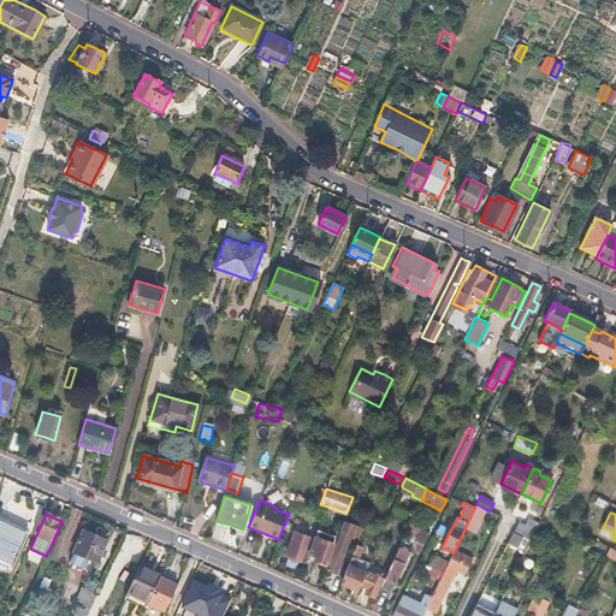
[(481,517),(472,514),(466,527),(474,531),(481,517)]
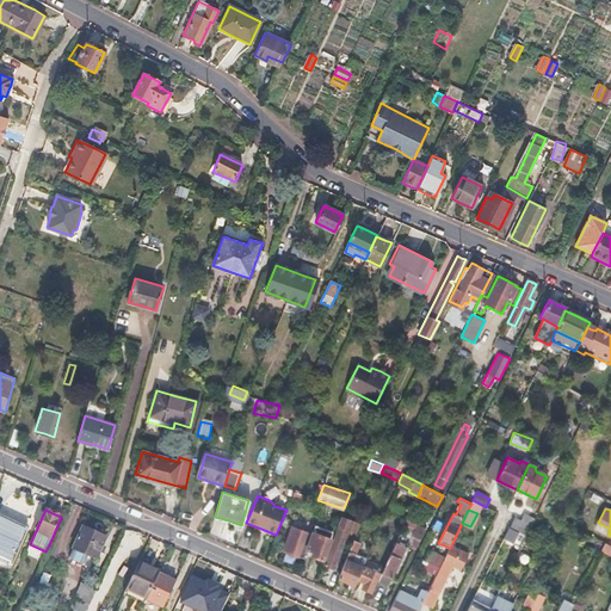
[(0,547),(12,522),(10,520),(11,518),(0,513),(0,547)]
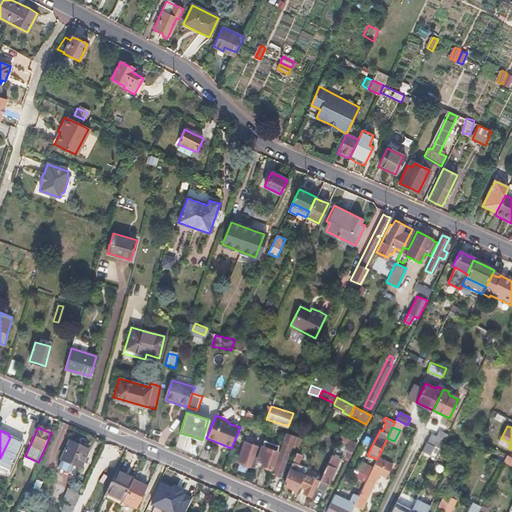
[(302,437),(287,431),(281,446),(283,446),(272,473),(276,475),(280,476),(291,447),(297,449),(302,437)]
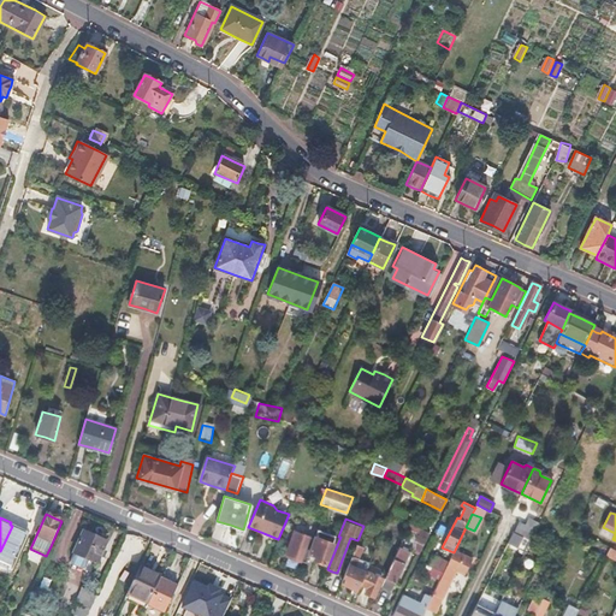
[(535,531),(520,523),(515,533),(523,537),(531,540),(532,539),(535,531)]
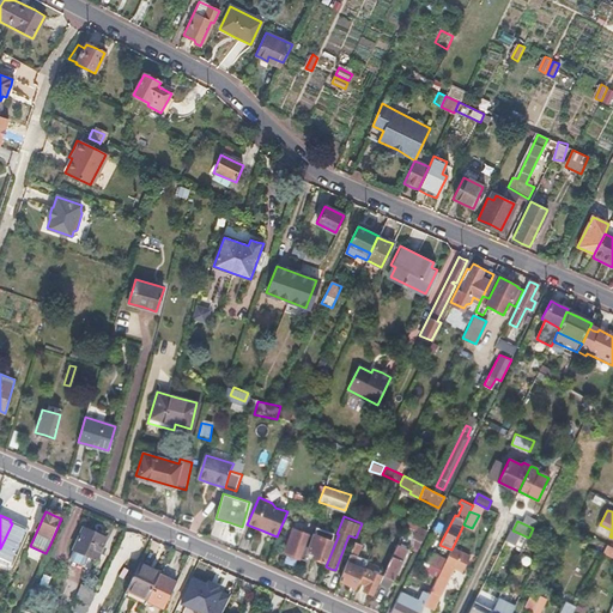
[(19,526),(12,523),(0,548),(0,565),(8,569),(26,529),(19,526)]
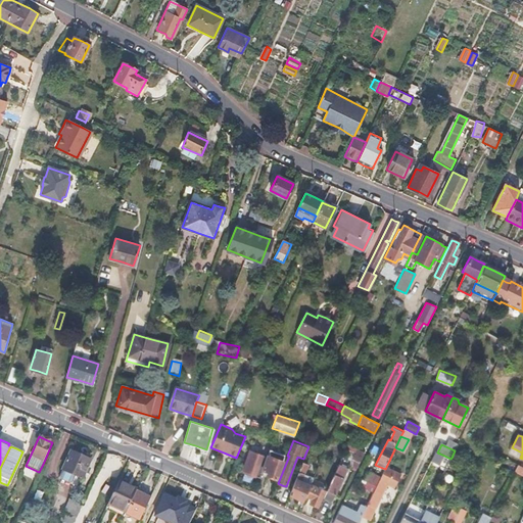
[(267,475),(277,479),(286,455),(271,449),(268,457),(251,450),(243,470),(249,473),(259,477),(263,470),(268,472),(267,475)]
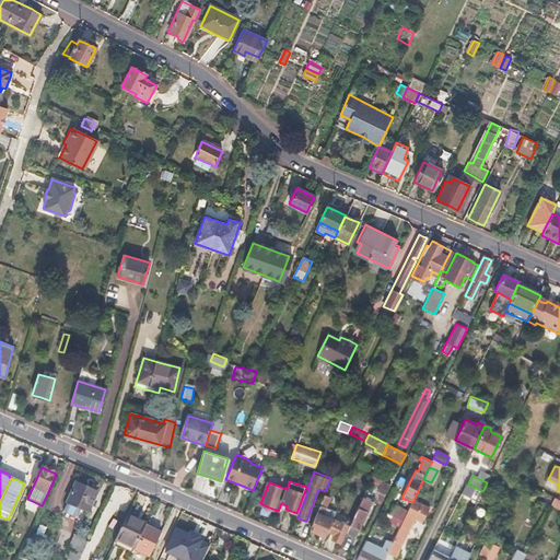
[(391,485),(383,481),(377,492),(385,496),(391,485)]
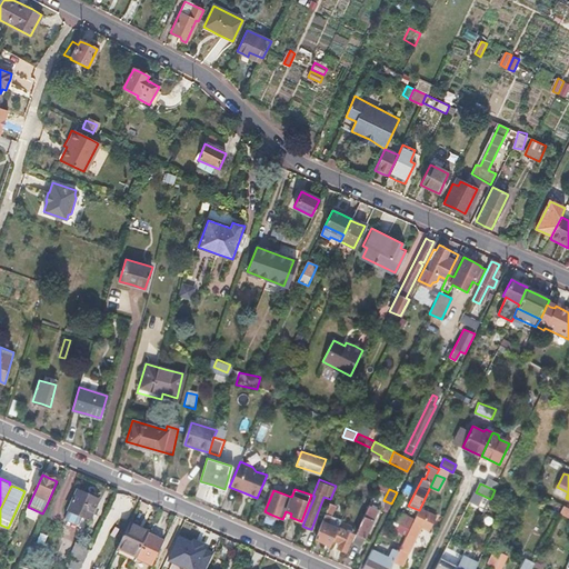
[(88,496),(77,491),(67,515),(89,525),(99,501),(88,496)]
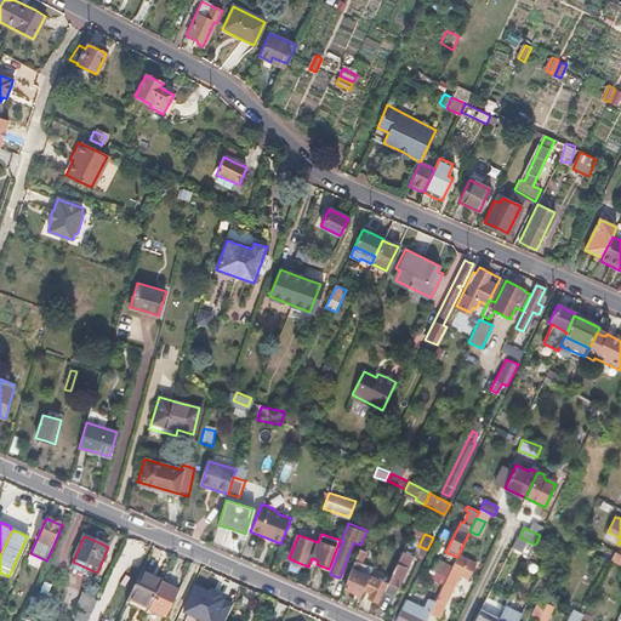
[(522,551),(528,541),(519,537),(517,536),(512,546),(522,551)]
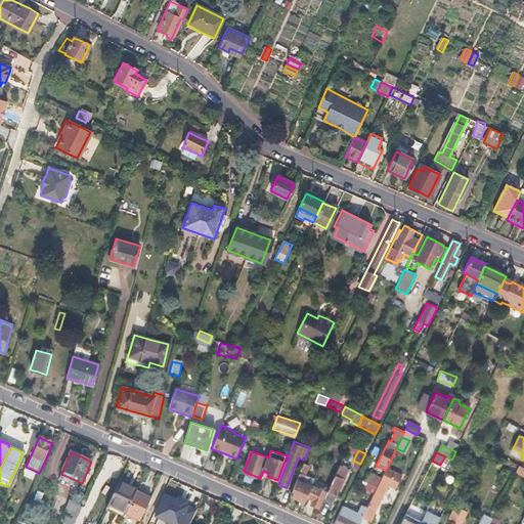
[(309,466),(303,464),(290,495),(297,498),(304,500),(314,478),(311,477),(308,484),(305,483),(308,476),(305,475),(309,466)]
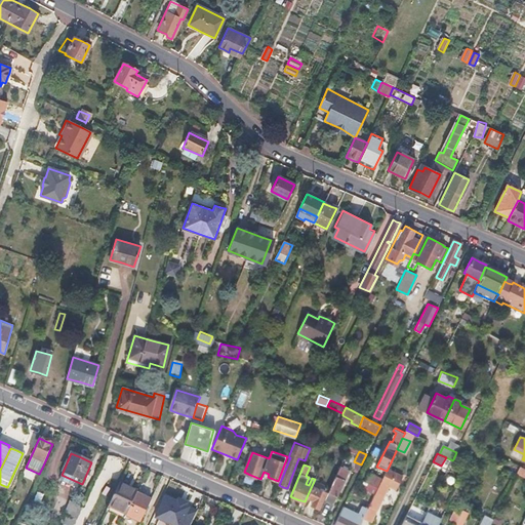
[(348,470),(340,466),(328,493),(331,494),(335,496),(348,470)]
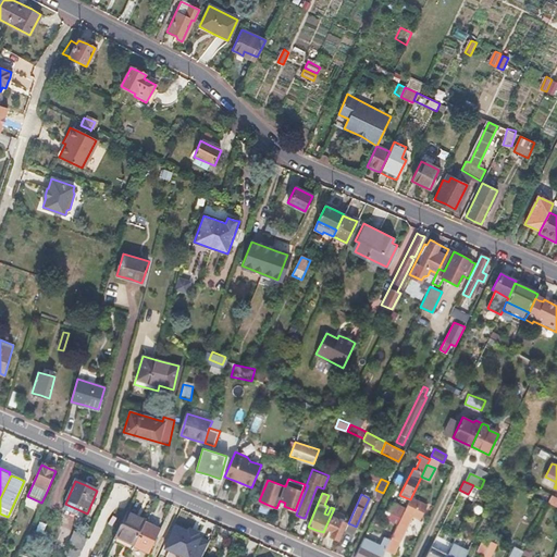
[(556,505),(556,496),(552,494),(547,502),(556,505)]
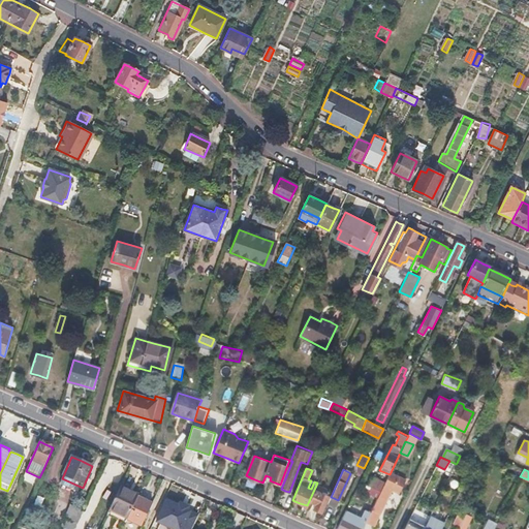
[(391,472),(390,474),(384,484),(384,485),(392,489),(399,493),(405,480),(391,472)]
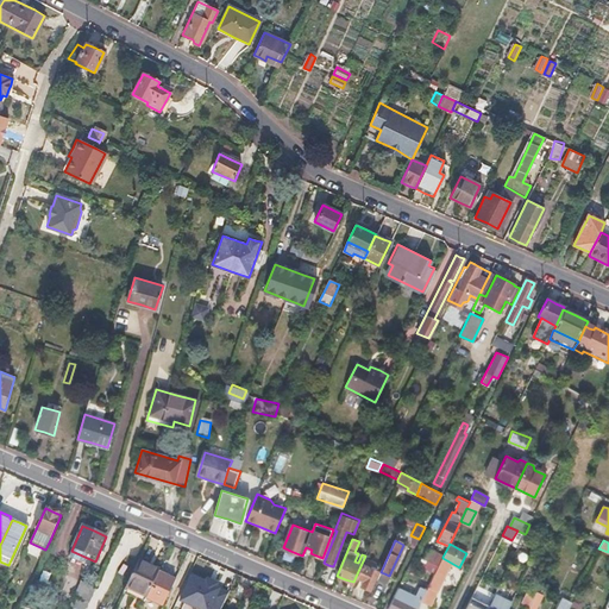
[(443,557),(429,550),(425,559),(438,566),(443,558),(443,557)]
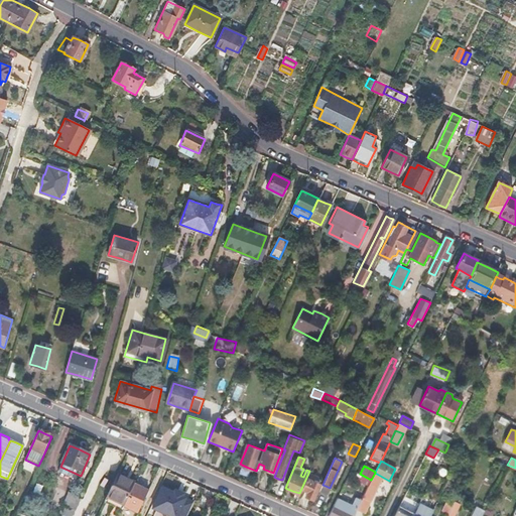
[(375,473),(371,480),(363,497),(370,501),(376,489),(382,477),(375,473)]
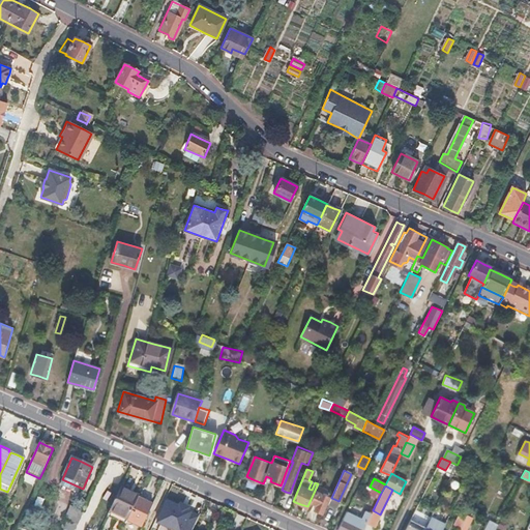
[(129,491),(120,487),(108,513),(126,522),(128,518),(139,496),(139,495),(129,491)]
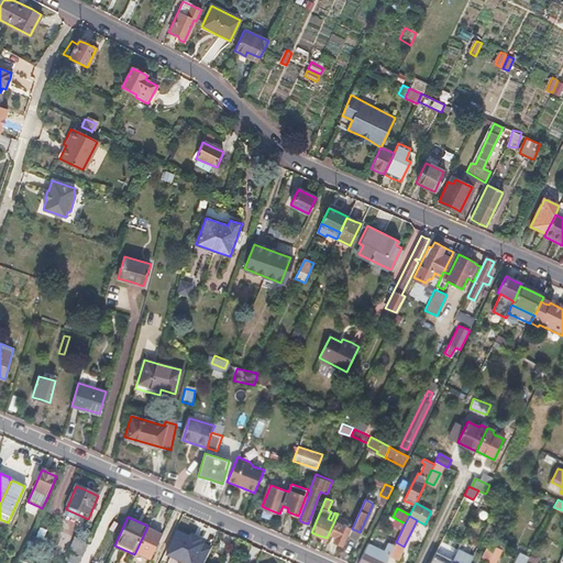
[(349,528),(335,522),(330,534),(335,537),(333,541),(337,543),(341,544),(349,528)]
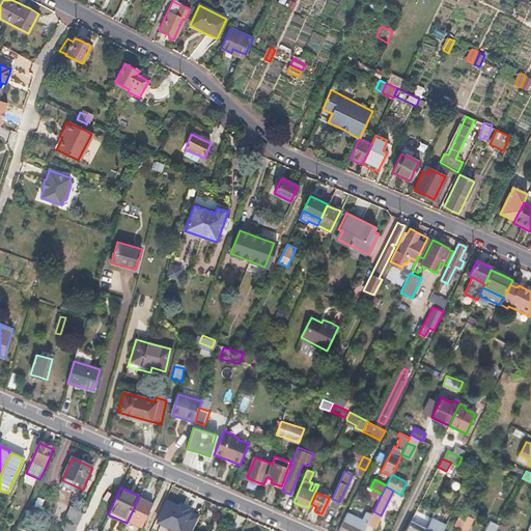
[(146,500),(139,497),(129,519),(144,526),(155,504),(146,500)]
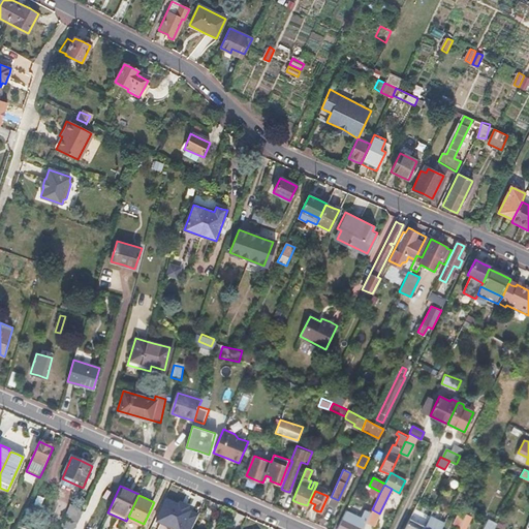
[(167,495),(156,520),(176,528),(191,528),(200,508),(167,495)]
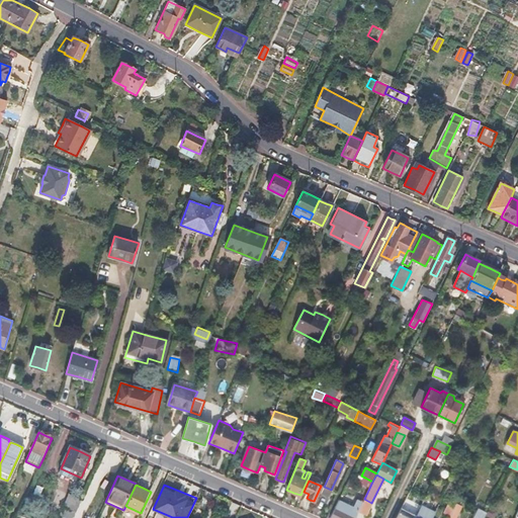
[(78,500),(65,496),(61,508),(74,512),(78,500)]
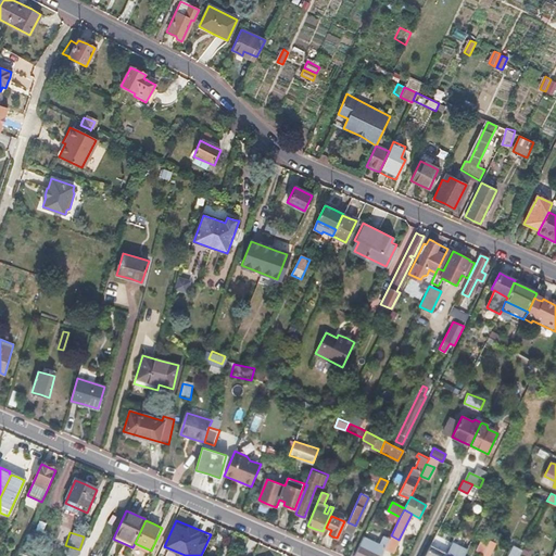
[(455,536),(446,532),(440,546),(449,551),(451,544),(455,536)]
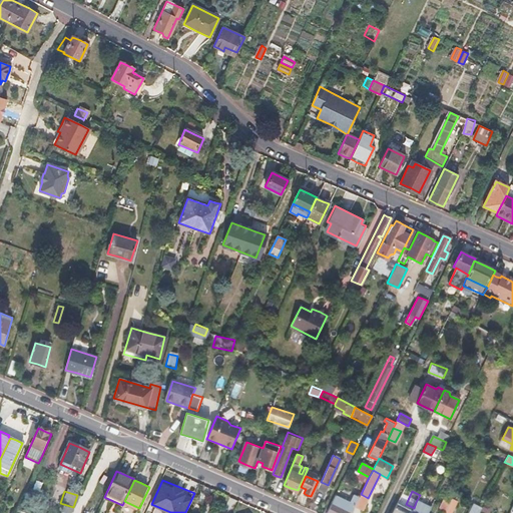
[(368,498),(361,494),(355,506),(362,510),(368,498)]
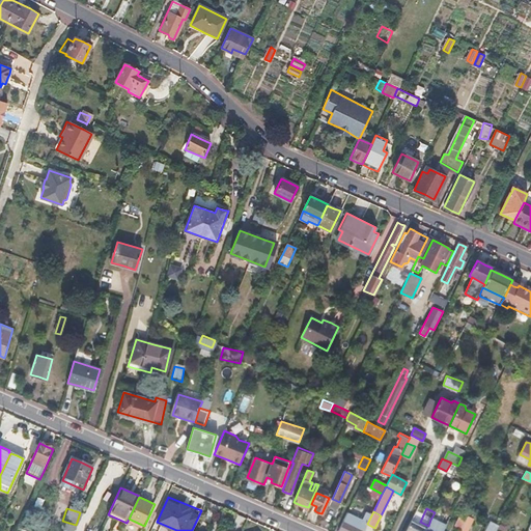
[(413,530),(419,519),(414,515),(406,530),(413,530)]
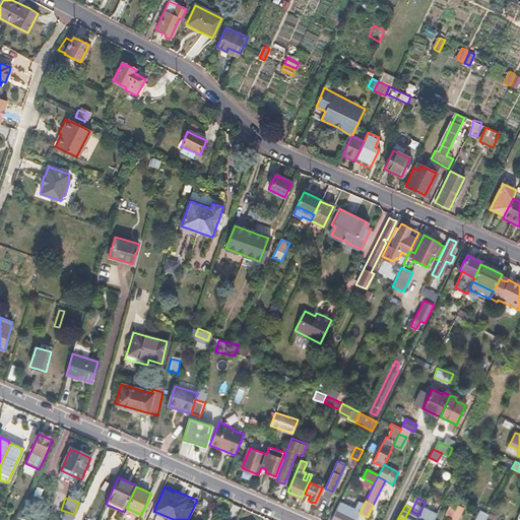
[(451,519),(457,509),(451,507),(446,518),(450,519),(451,519)]
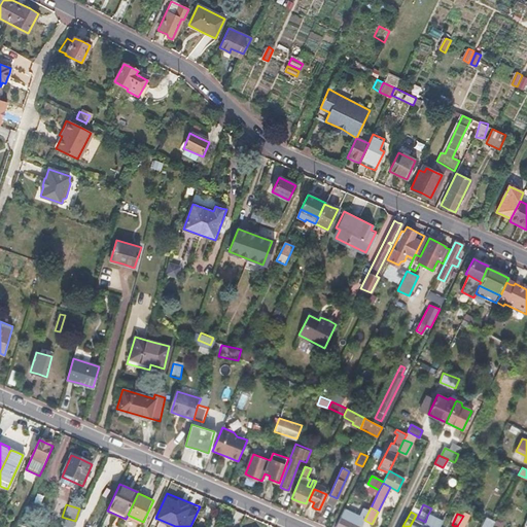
[(355,523),(342,517),(337,526),(360,526),(364,520),(358,516),(355,523)]
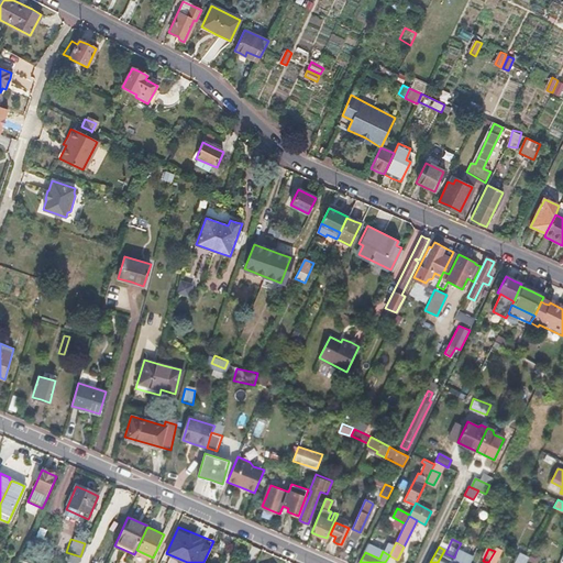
[(470,562),(473,559),(456,551),(454,558),(451,562),(470,562)]
